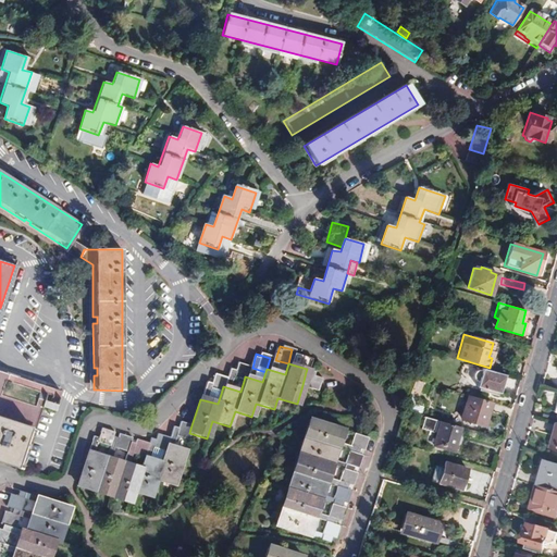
[(244,381),(245,376),(248,367),(235,363),(231,378),(244,381)]
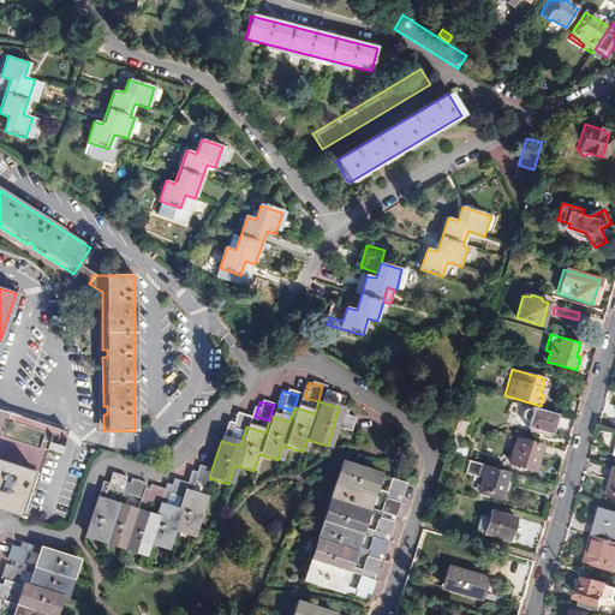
[(556,415),(531,407),(531,410),(526,410),(525,411),(521,415),(523,418),(524,421),(527,422),(526,427),(529,428),(527,431),(547,437),(548,434),(551,434),(556,415)]
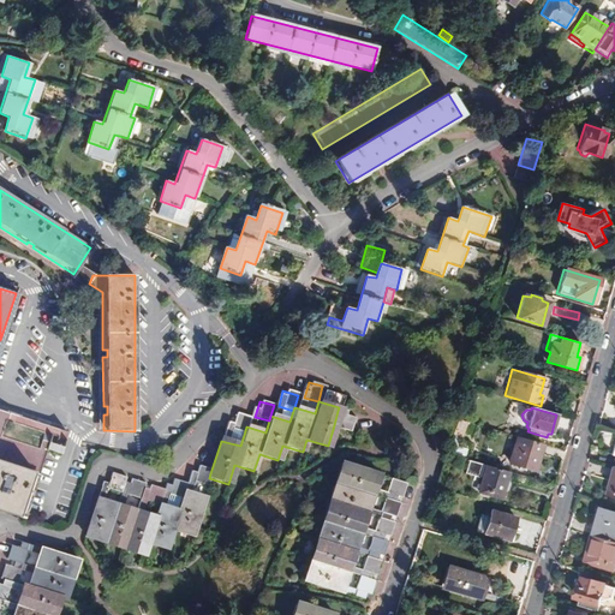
[(0,410),(0,511),(23,519),(45,452),(59,457),(66,433),(0,410)]
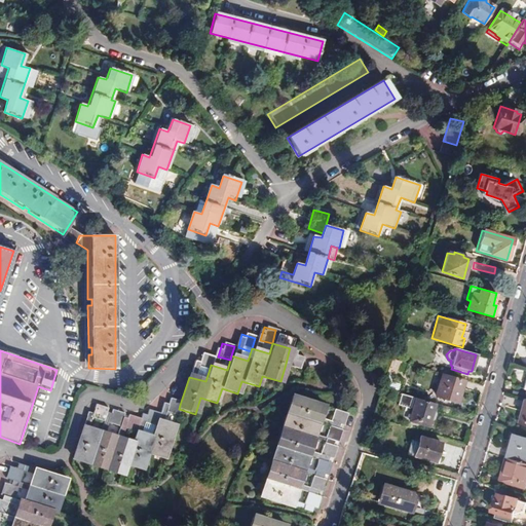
[(289,351),(286,364),(299,367),(302,354),(289,351)]
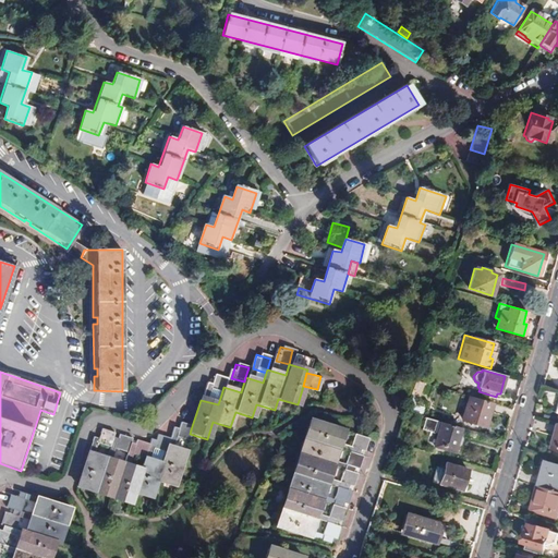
[(221,395),(223,387),(226,380),(213,376),(208,390),(221,395)]
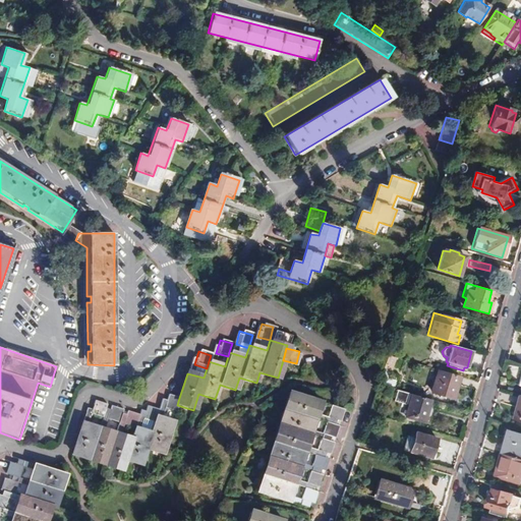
[(384,366),(392,369),(397,356),(389,353),(384,366)]
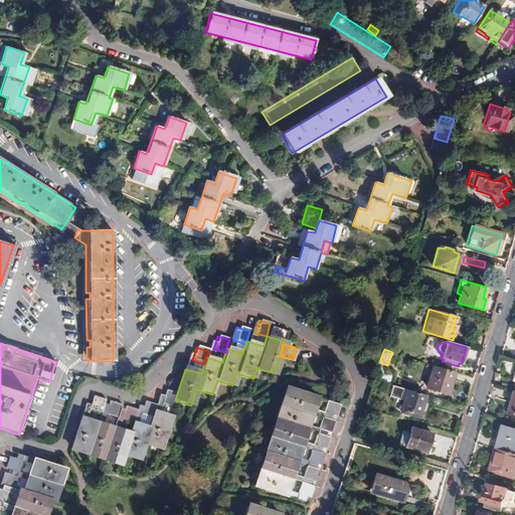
[(187,359),(185,369),(201,373),(204,364),(192,360),(187,359)]
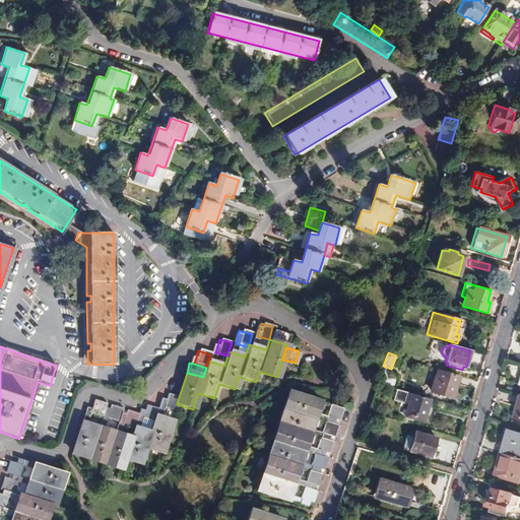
[(456,375),(436,369),(430,390),(450,396),(456,375)]
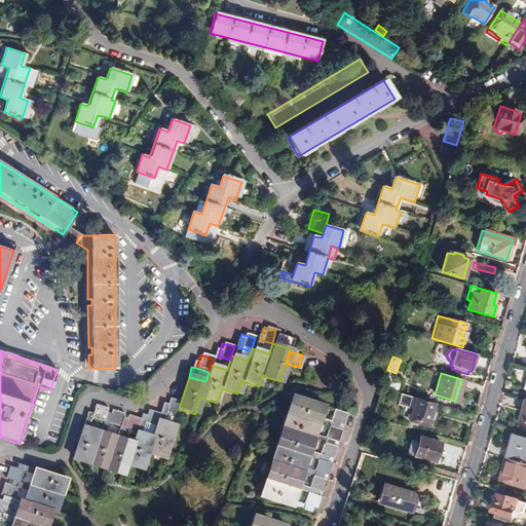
[(387,379),(386,384),(399,387),(400,382),(387,379)]
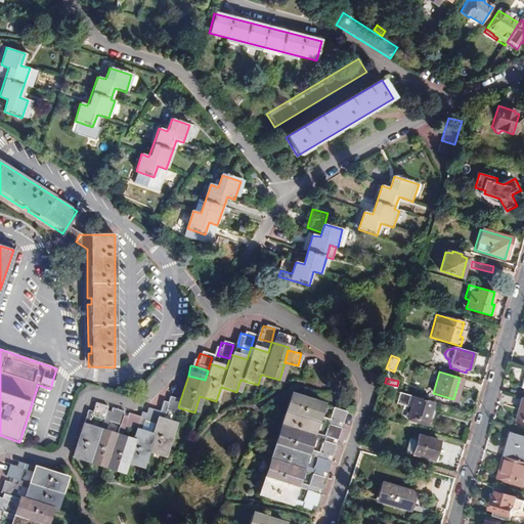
[(433,401),(398,391),(395,403),(407,407),(407,405),(410,406),(407,419),(427,424),(433,401)]
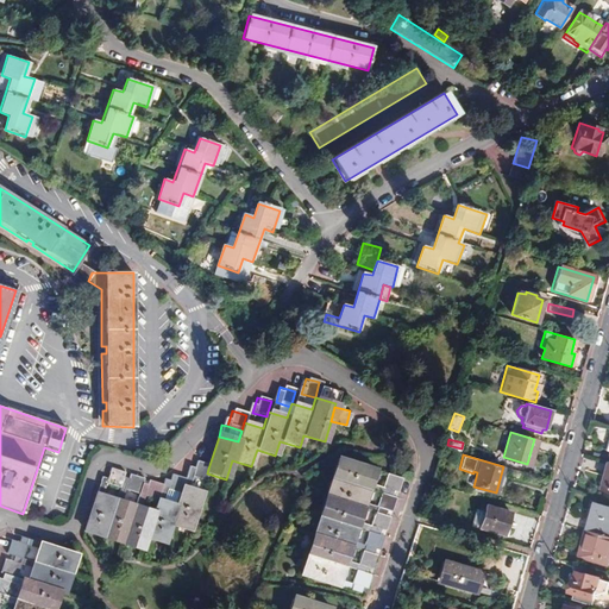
[(336,459),(301,576),(338,586),(372,471),(336,459)]
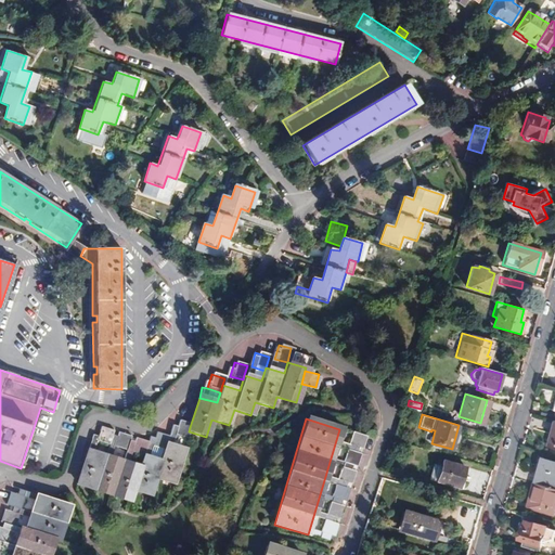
[(189,431),(190,427),(178,424),(173,437),(185,441),(189,431)]
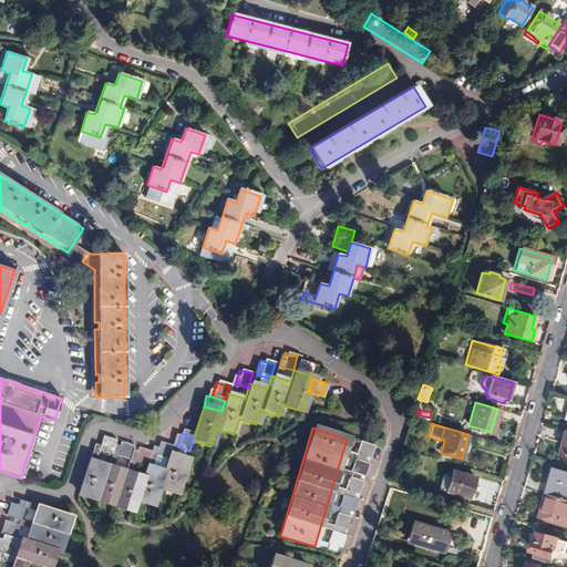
[(110,459),(113,444),(101,440),(96,454),(110,459)]
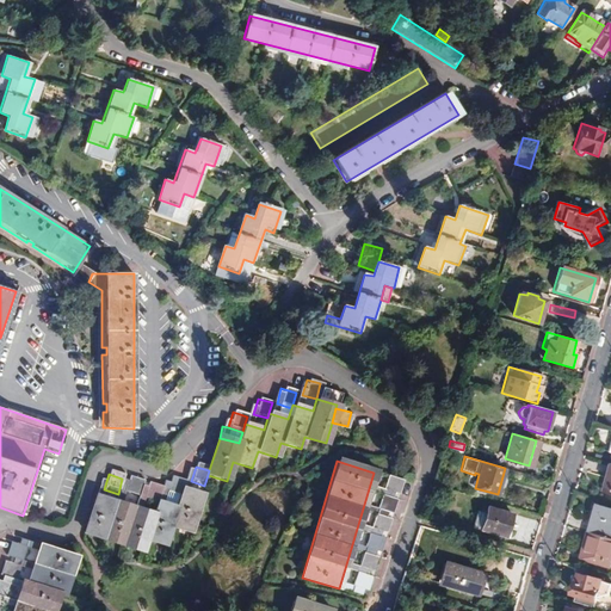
[(180,495),(181,492),(185,480),(172,475),(167,491),(176,493),(180,495)]
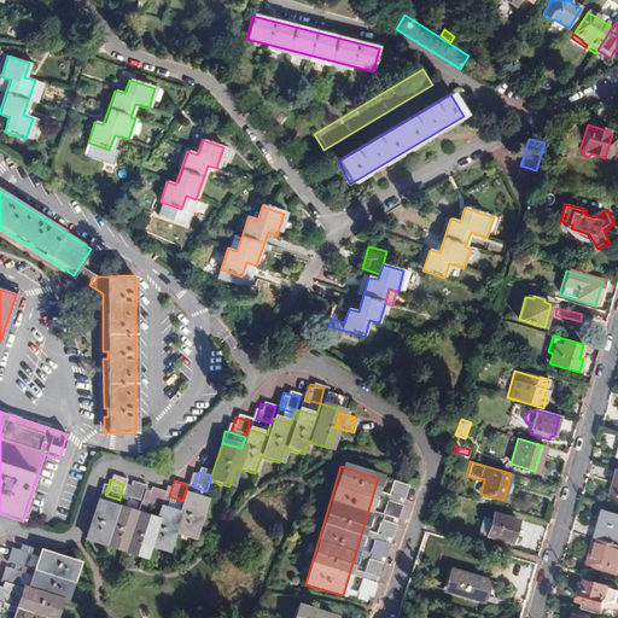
[(401,500),(406,487),(390,482),(386,495),(401,500)]
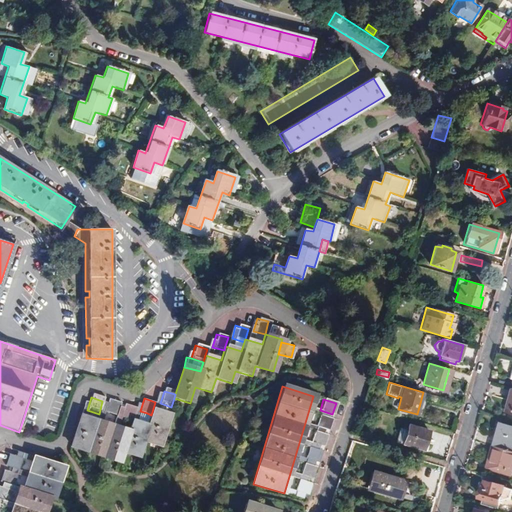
[(114,419),(118,406),(106,402),(103,415),(114,419)]
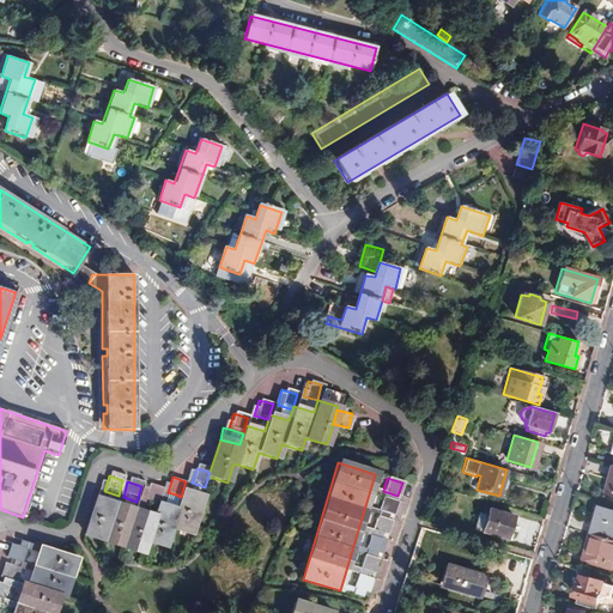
[(161,492),(149,489),(146,487),(143,503),(156,508),(158,502),(161,492)]
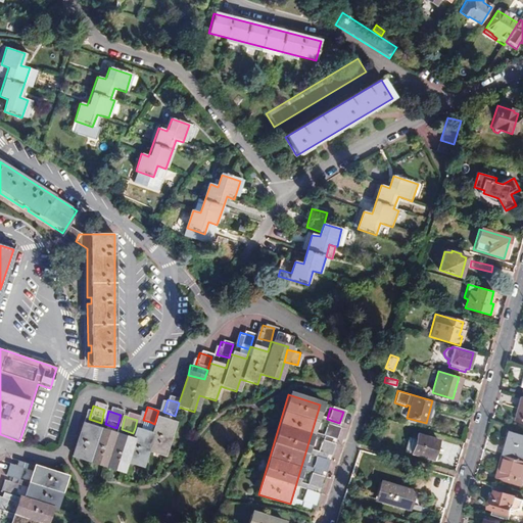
[(155,421),(154,424),(151,433),(135,428),(133,433),(131,442),(81,427),(70,460),(121,476),(126,461),(142,466),(146,453),(162,458),(172,426),(155,421)]
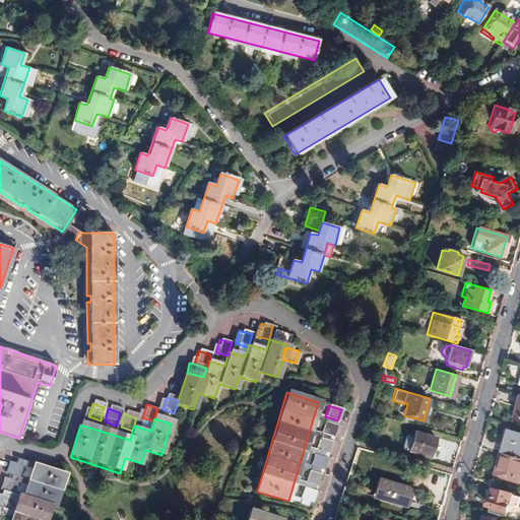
[(333,437),(336,426),(323,420),(320,433),(333,437)]
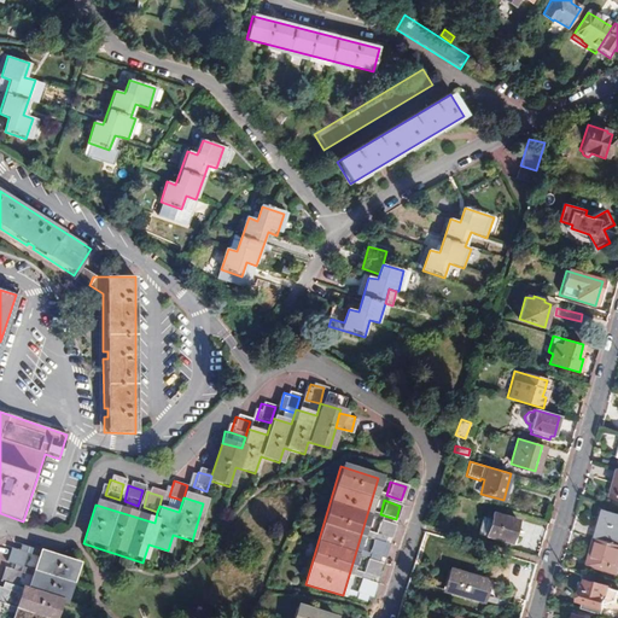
[(617,516),(602,512),(594,538),(617,544),(617,516)]
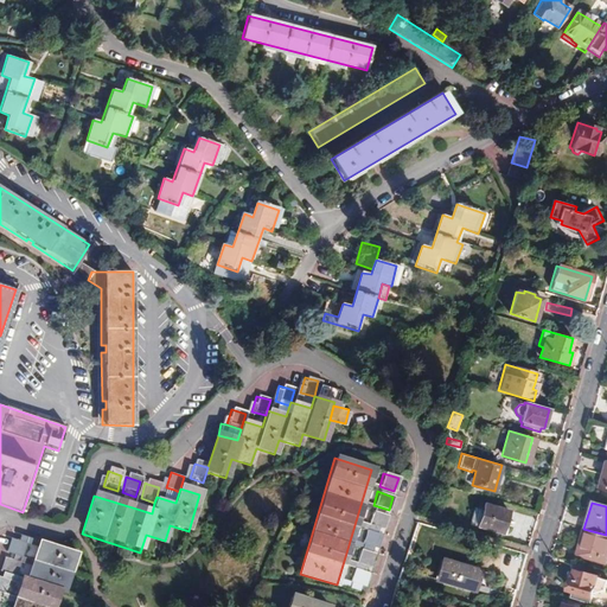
[(500,534),(506,511),(484,504),(477,526),(500,534)]
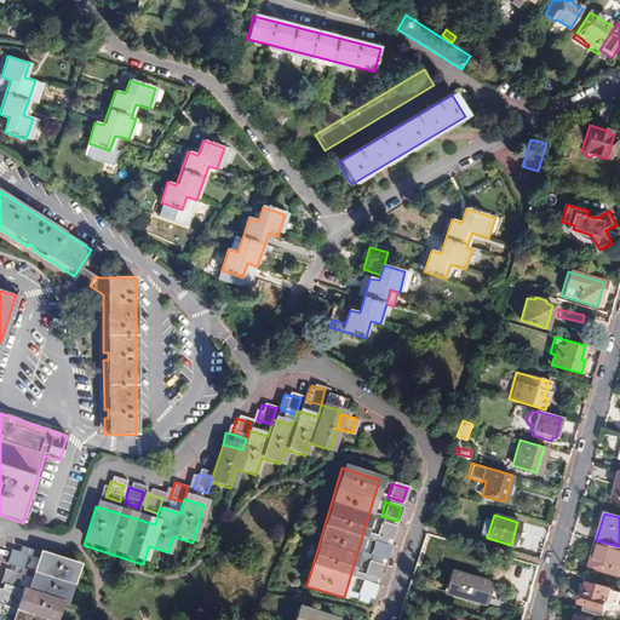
[(391,540),(395,527),(380,522),(375,535),(391,540)]
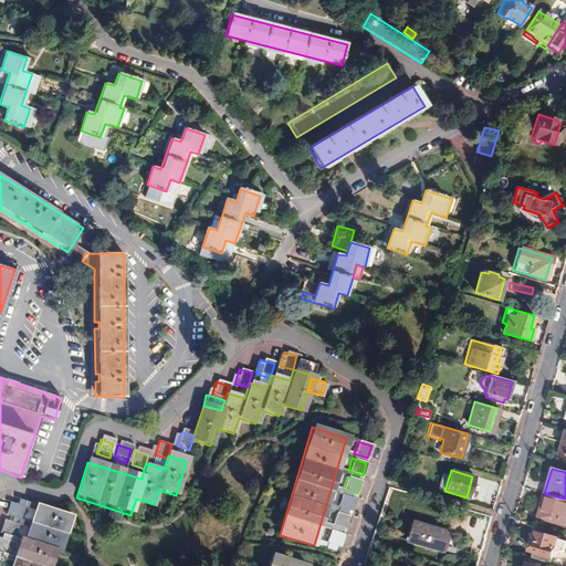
[(565,526),(565,521),(565,499),(544,493),(536,519),(565,526)]
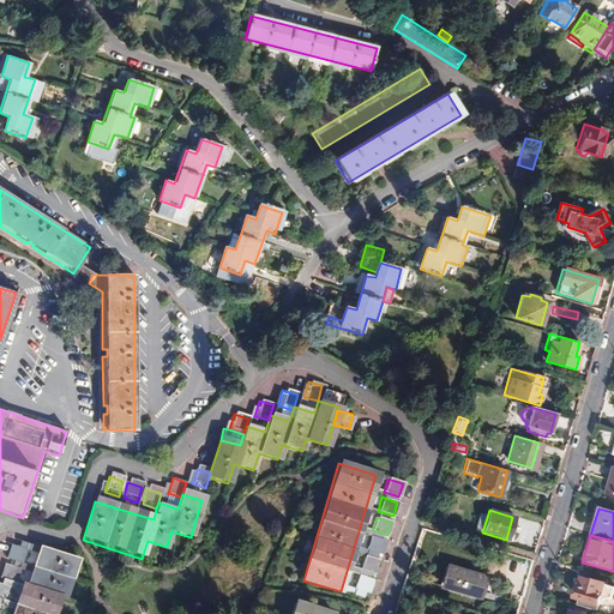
[(381,555),(385,541),(371,536),(366,551),(381,555)]
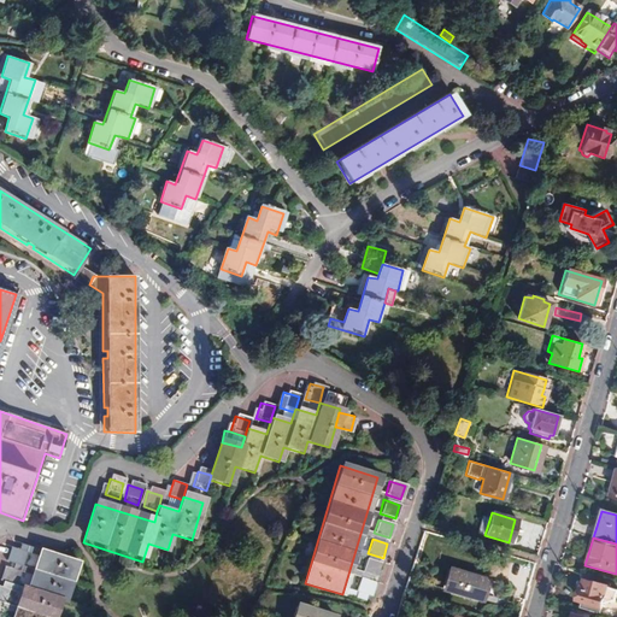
[(21,571),(24,557),(10,552),(5,566),(21,571)]
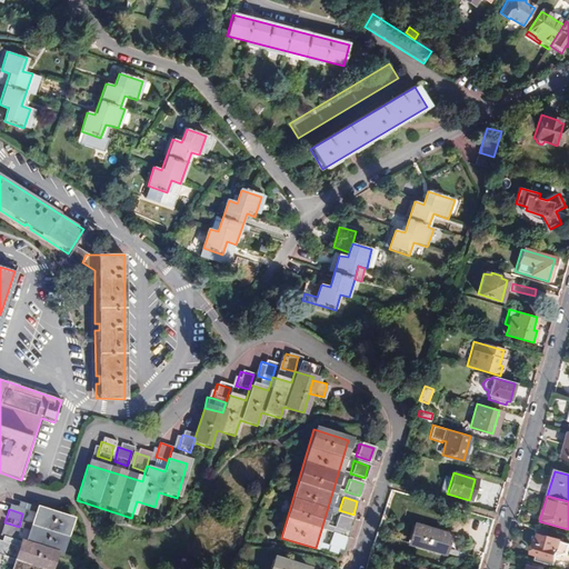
[(50,568),(55,557),(60,559),(70,522),(36,511),(25,548),(19,547),(12,568),(50,568)]
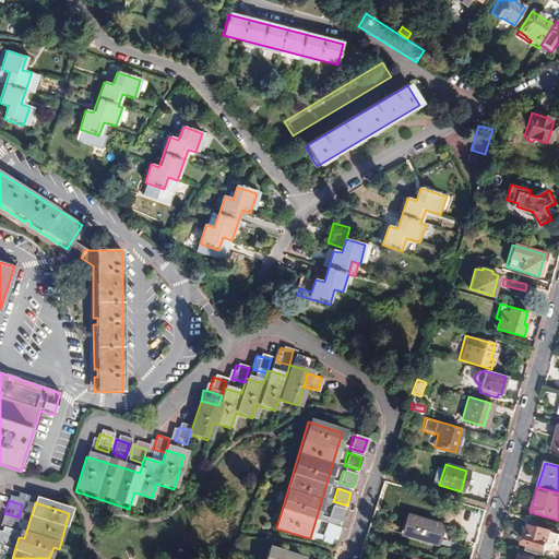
[(342,523),(345,510),(332,506),(328,519),(342,523)]
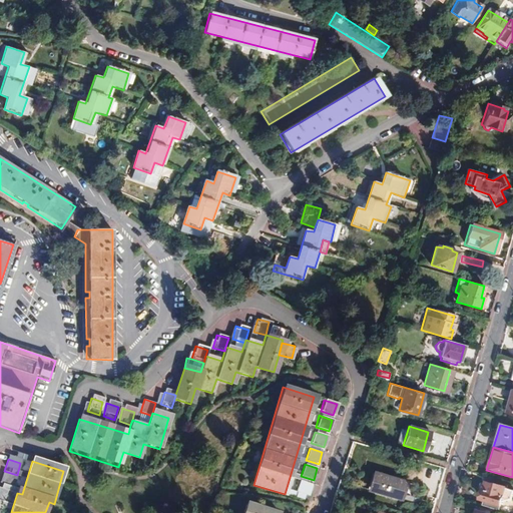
[(402,481),(375,473),(371,490),(397,498),(399,494),(402,481)]
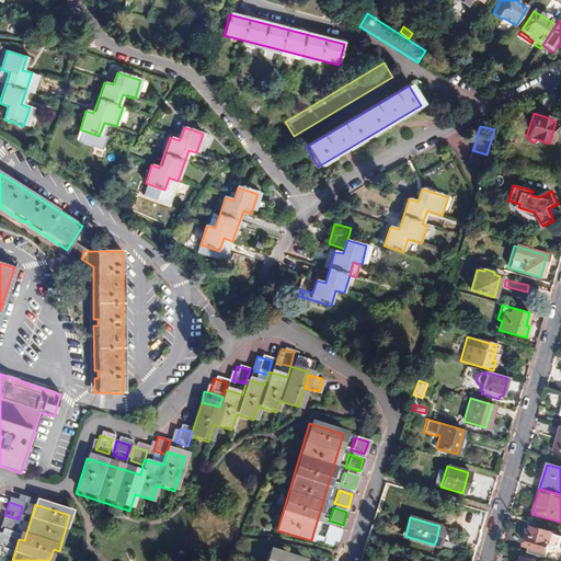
[(0,531),(13,537),(16,524),(3,521),(0,529),(0,531)]
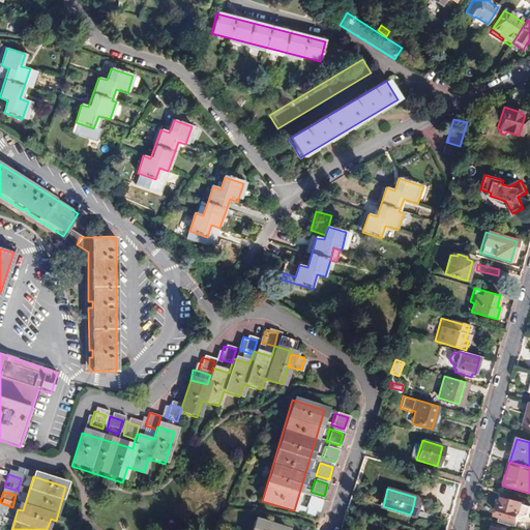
[(319,513),(322,500),(310,497),(305,508),(319,513)]
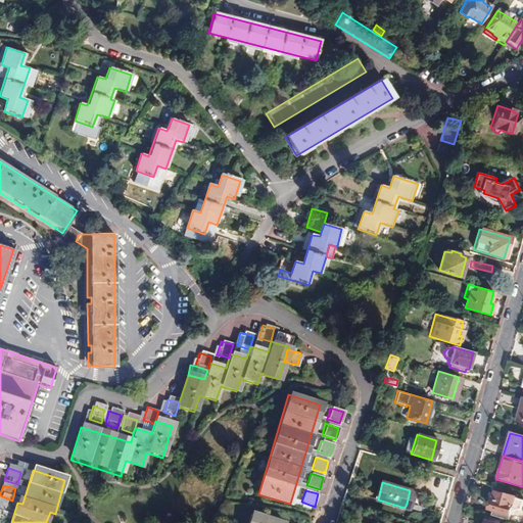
[(491,516),(515,522),(520,522),(522,515),(522,513),(521,510),(522,503),(522,501),(515,498),(515,496),(491,490),(488,498),(491,501),(489,510),(492,511),(491,516)]
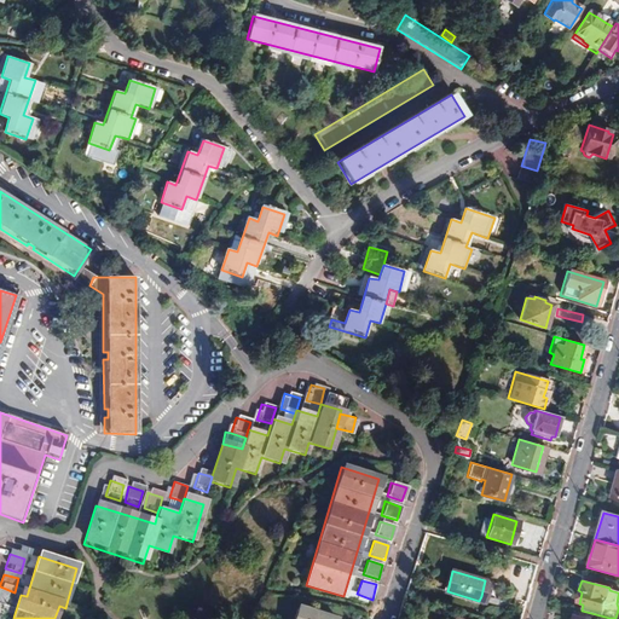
[(515,589),(499,584),(495,600),(512,605),(515,589)]
